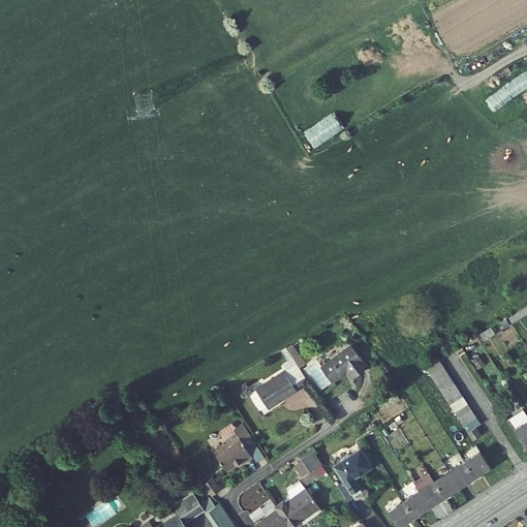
[(352,345),(321,368),(333,383),(348,372),(353,378),(368,367),(352,345)]
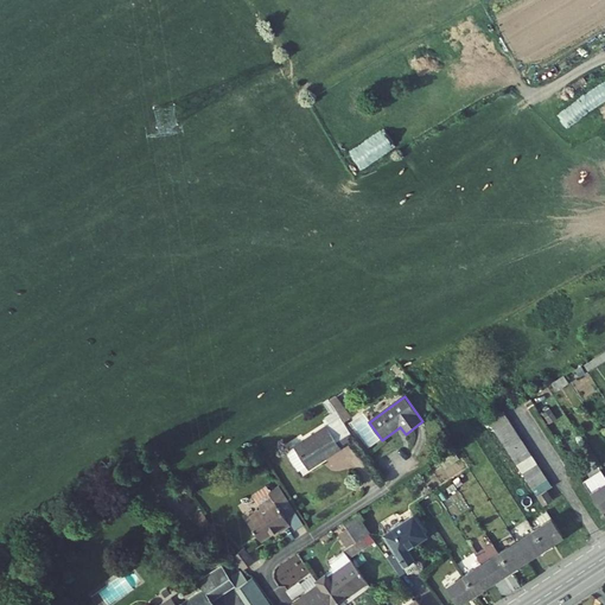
[(501,408),(485,419),(489,425),(504,414),(501,408)]
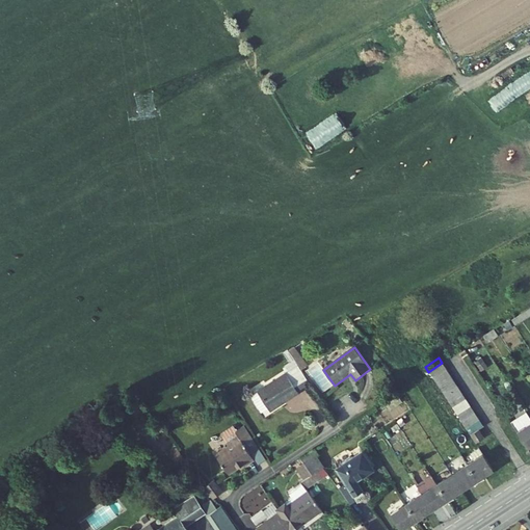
[(442,363),(428,372),(433,378),(446,370),(442,363)]
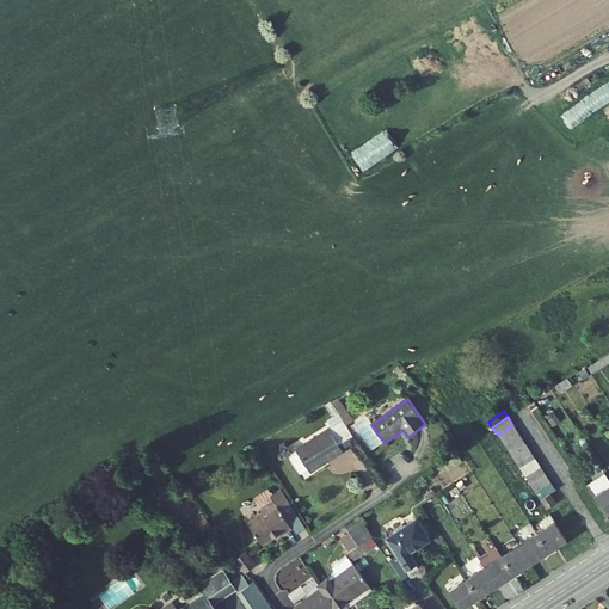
[(343,418),(288,455),(301,475),(309,468),(312,472),(344,450),(340,443),(354,434),(343,418)]
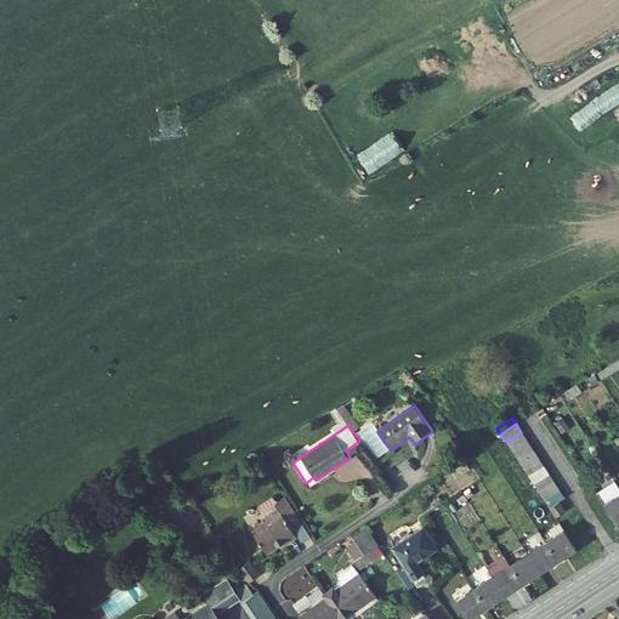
[(526,439),(521,432),(506,442),(511,450),(526,439)]
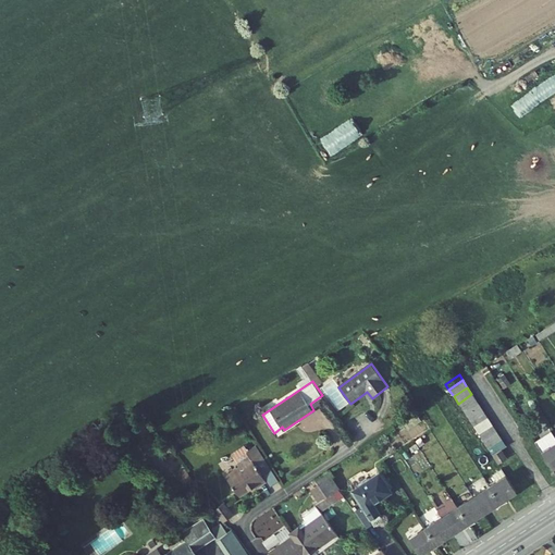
[(476,401),(471,394),(458,404),(463,410),(476,401)]
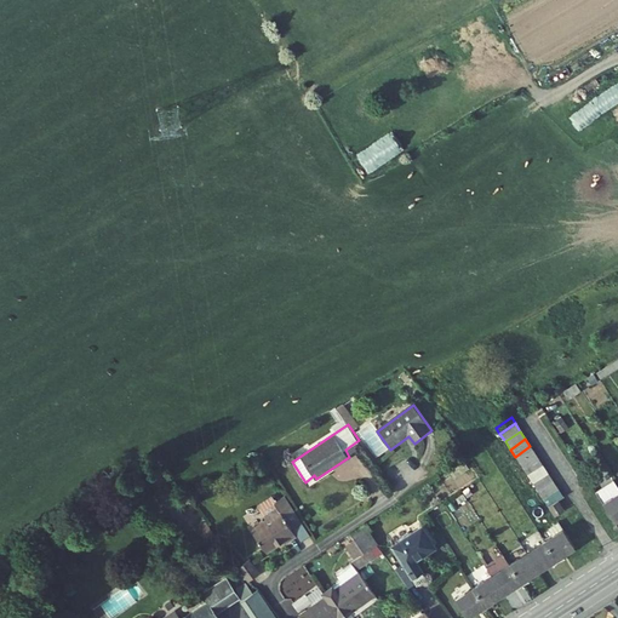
[(534,455),(530,446),(515,457),(519,464),(534,455)]
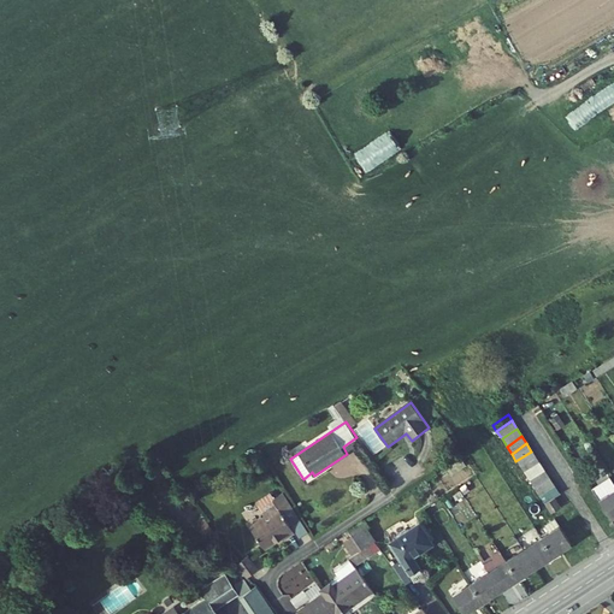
[(536,459),(531,452),(515,461),(521,468),(536,459)]
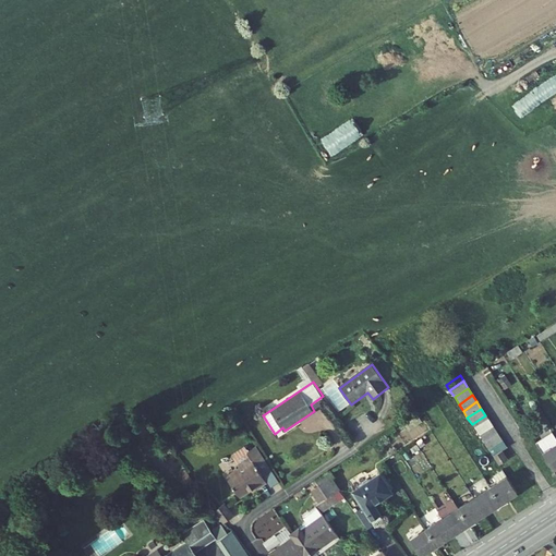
[(491,423),(485,415),(472,424),(476,432),(491,423)]
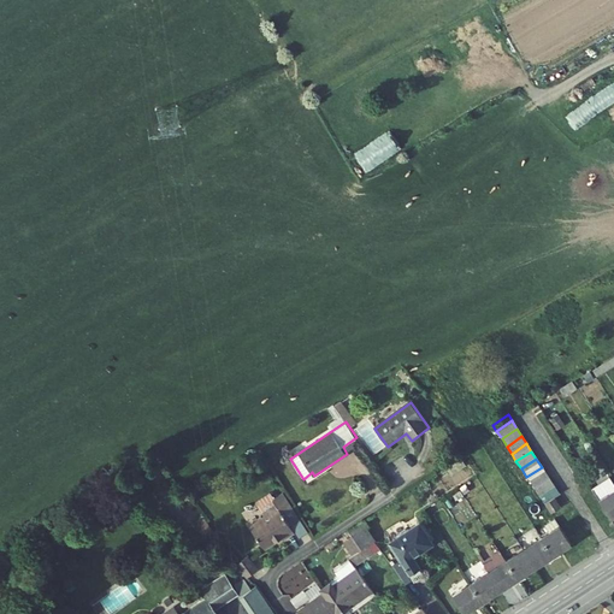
[(545,473),(542,467),(526,477),(531,484),(545,473)]
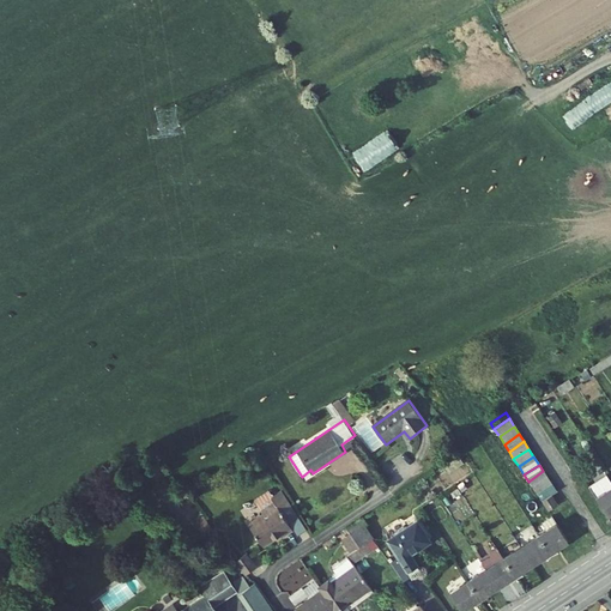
[(549,479),(543,471),(528,482),(533,489),(549,479)]
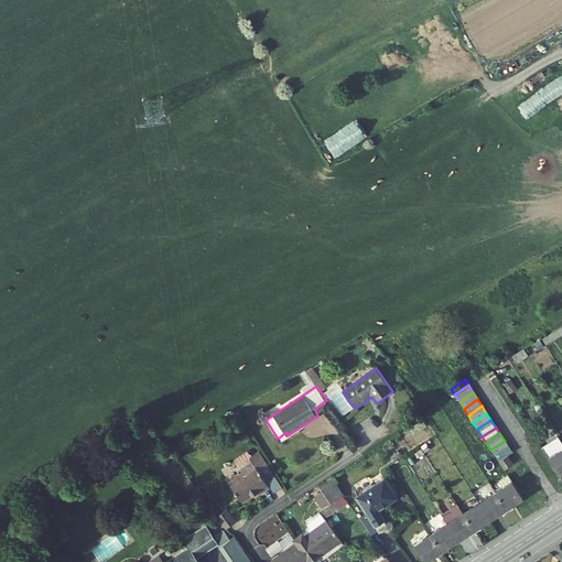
[(561,443),(558,436),(541,447),(558,474),(561,471),(561,443)]
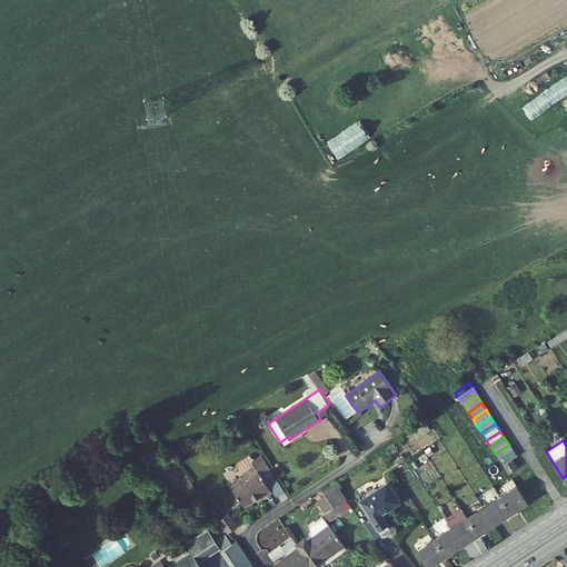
[(513,451),(509,445),(495,454),(499,460),(513,451)]
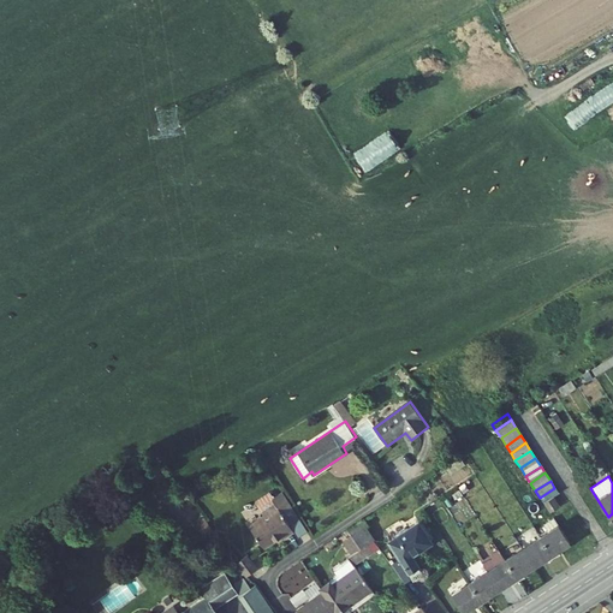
[(557,491),(554,488),(540,498),(547,510),(557,504),(551,495),(557,491)]
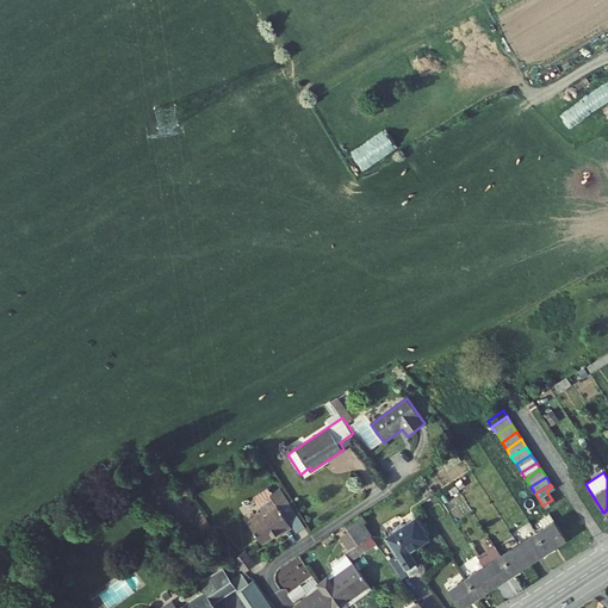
[(266,512),(252,521),(266,543),(284,531),(285,533),(296,525),(291,519),(301,512),(284,488),(273,495),(277,500),(264,508),(266,512)]
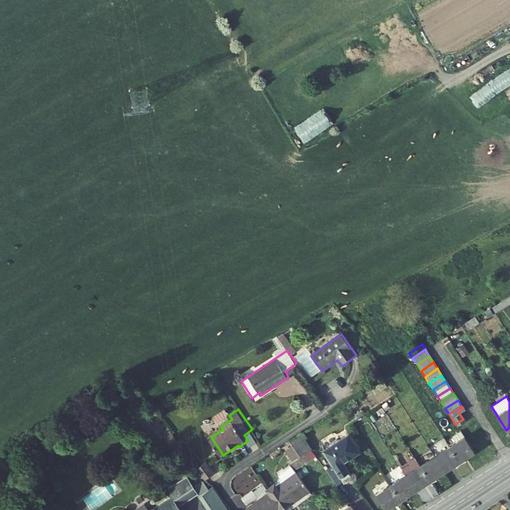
[(302,430),(292,437),(297,446),(303,454),(308,451),(313,448),(302,430)]
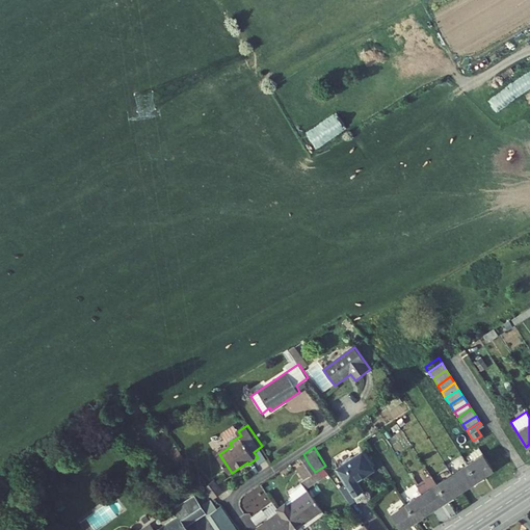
[(466,465),(477,482),(483,479),(481,476),(492,470),(477,448),(469,453),(473,459),(466,465)]
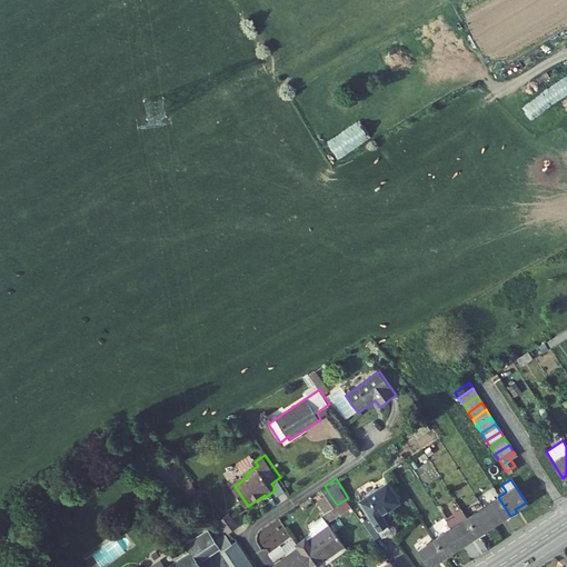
[(385,484),(358,501),(381,535),(391,528),(380,513),(397,501),(385,484)]
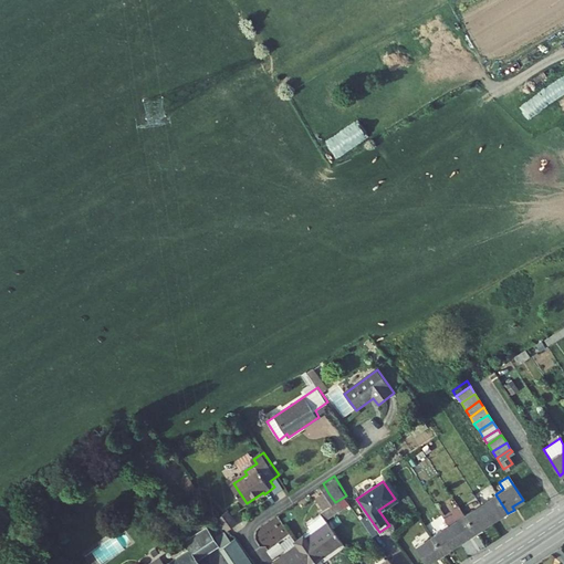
[(329,493),(321,499),(327,508),(335,502),(329,493)]
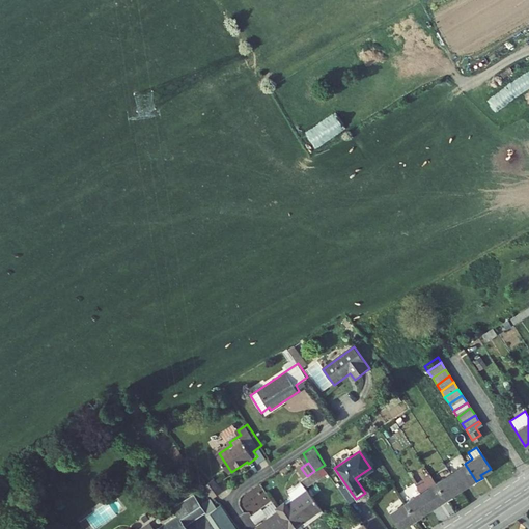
[(472,484),(476,481),(465,464),(450,473),(460,489),(470,481),(472,484)]
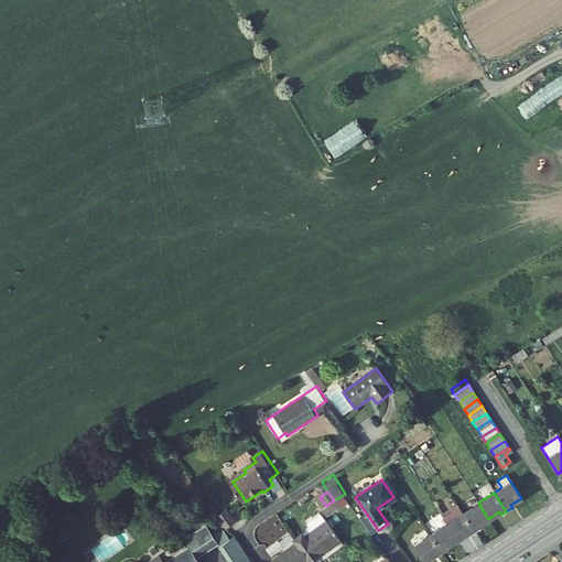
[(339,497),(334,500),(326,506),(322,508),(324,512),(326,516),(344,505),(339,497)]
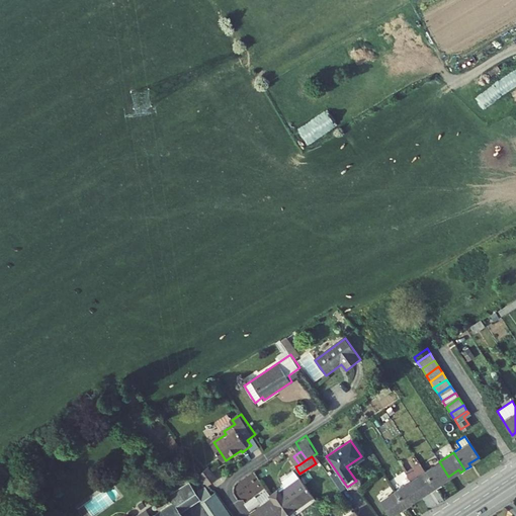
[(438,483),(448,477),(439,461),(423,471),(434,489),(440,486),(438,483)]
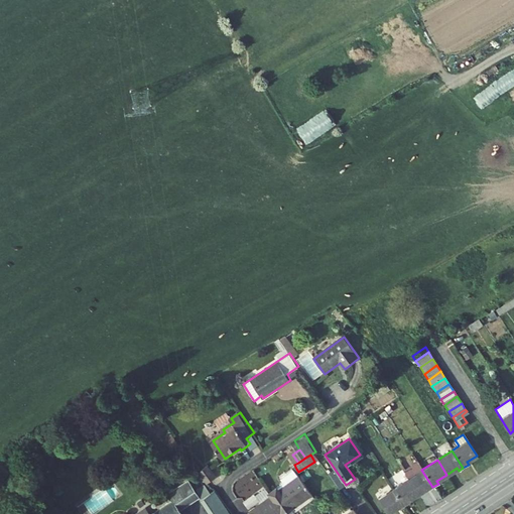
[(202,474),(210,486),(219,480),(211,468),(202,474)]
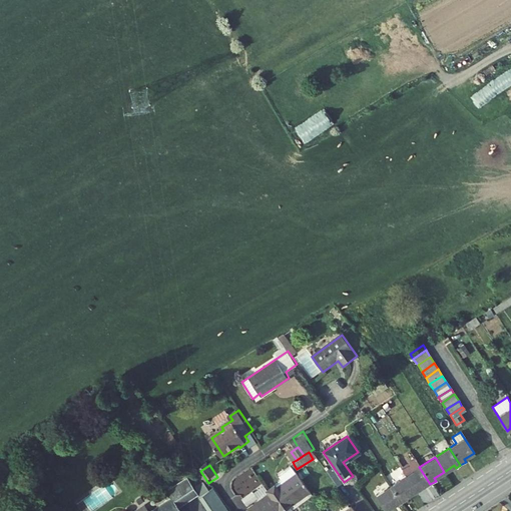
[(285,510),(313,493),(297,469),(295,466),(284,474),(287,479),(271,490),(273,494),(284,510),(285,510)]
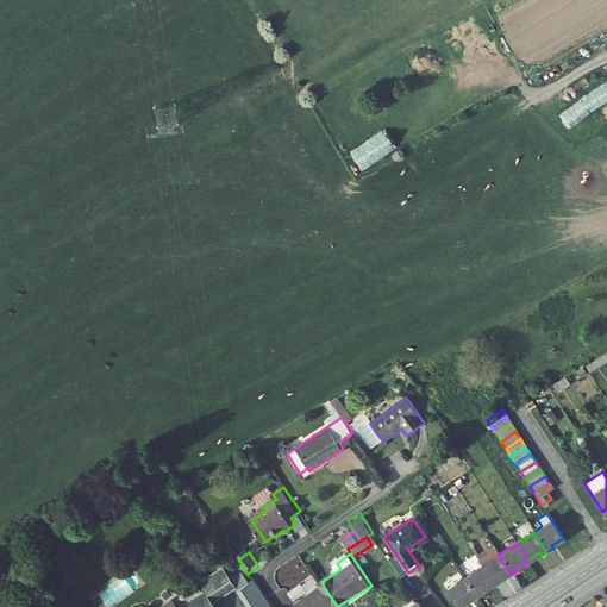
[(506,579),(511,575),(498,555),(480,565),(492,583),(504,575),(506,579)]
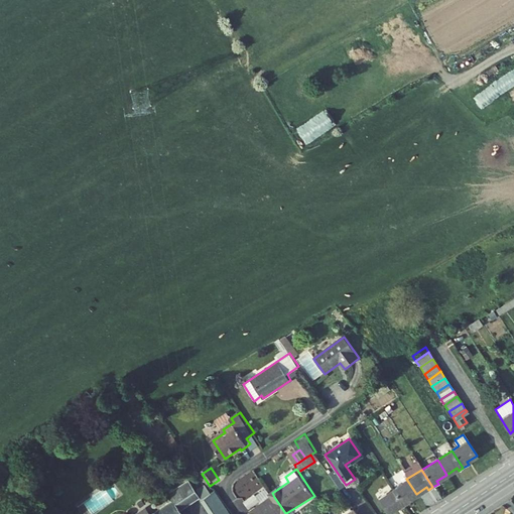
[(406,500),(416,494),(406,479),(392,489),(403,506),(408,503),(406,500)]
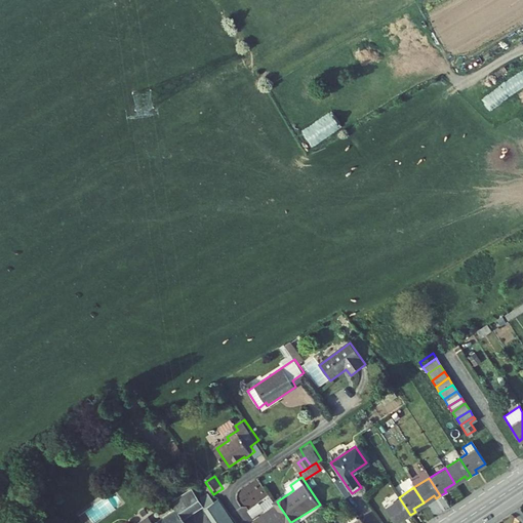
[(185,522),(182,517),(200,504),(190,488),(170,500),(175,508),(164,515),(166,518),(158,522),(185,522)]
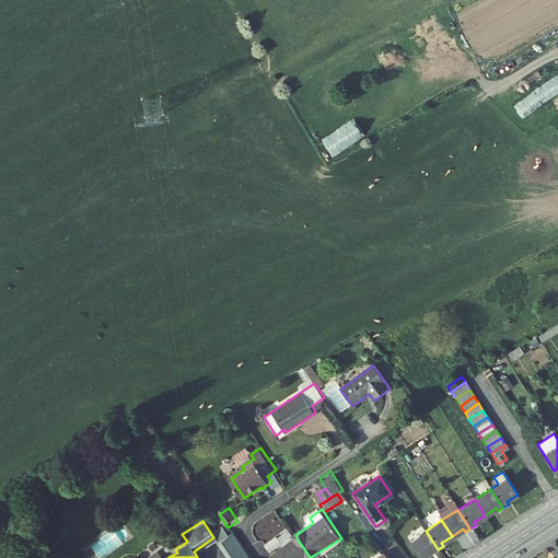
[(225,557),(244,557),(247,556),(231,529),(214,539),(225,557)]
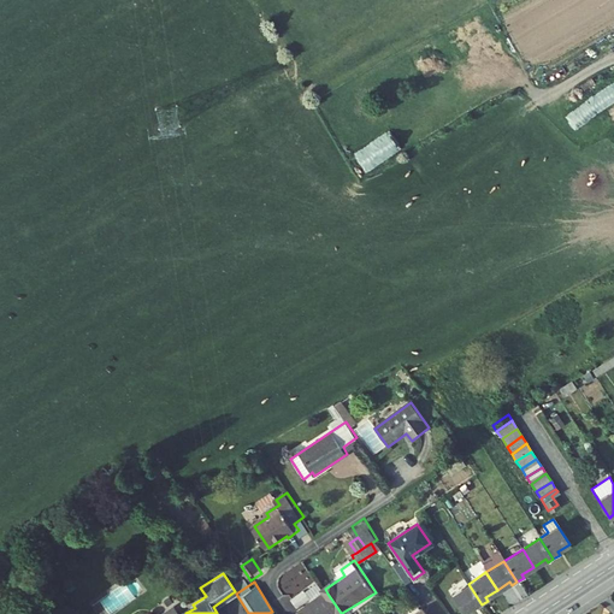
[(476,608),(482,604),(468,584),(450,595),(462,613),(473,604),(476,608)]
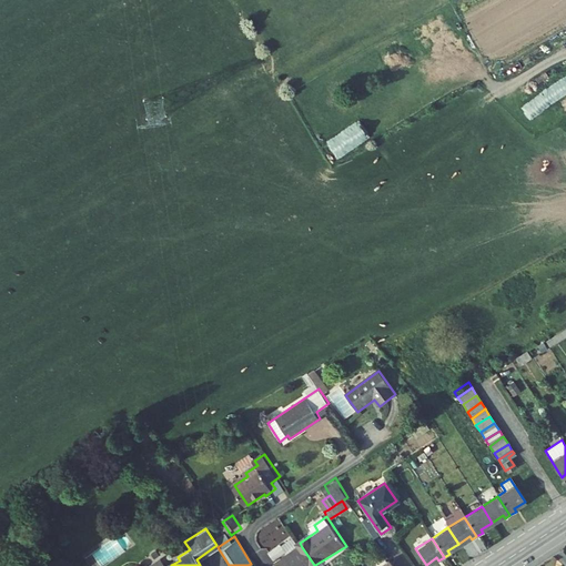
[(280,565),(314,565),(302,547),(279,563),(280,565)]
